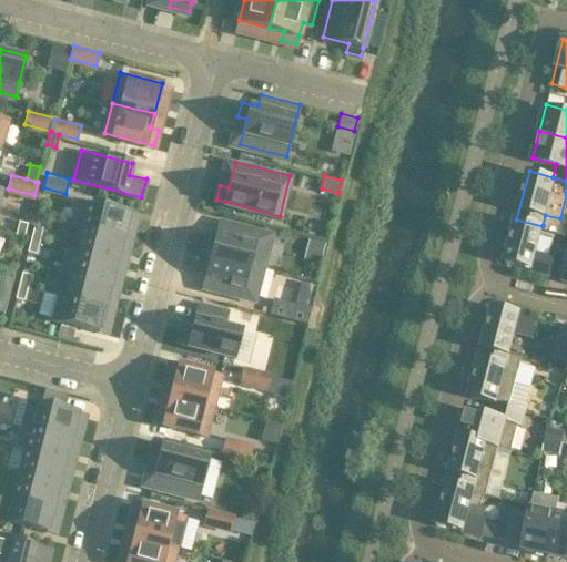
[(83,225),(122,235),(129,211),(81,198),(74,224),(83,226),(83,225)]
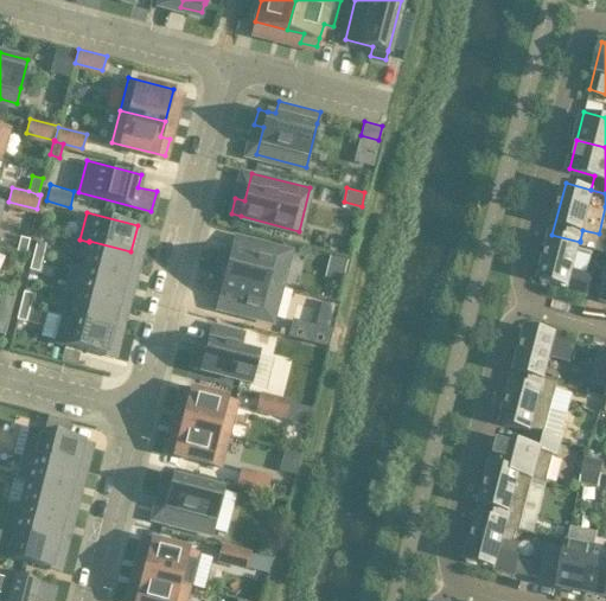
[(17,248),(26,250),(30,236),(20,234),(17,248)]
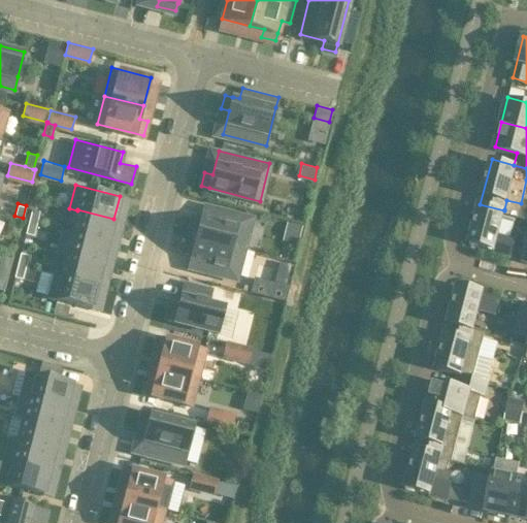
[(189,233),(244,247),(252,217),(205,204),(201,218),(193,216),(189,233)]
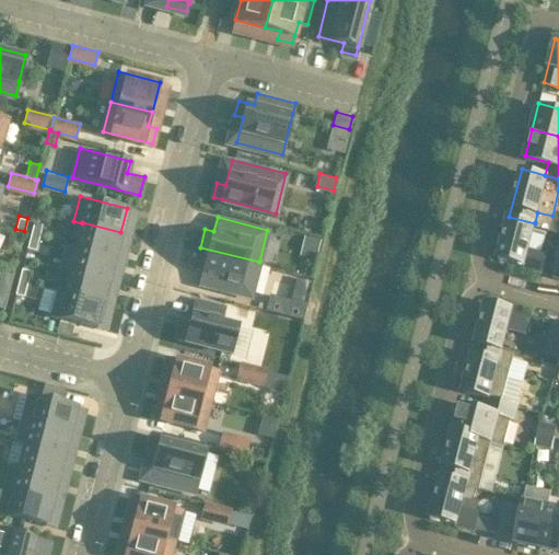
[(535,223),(509,217),(499,257),(543,268),(547,252),(528,247),(535,223)]
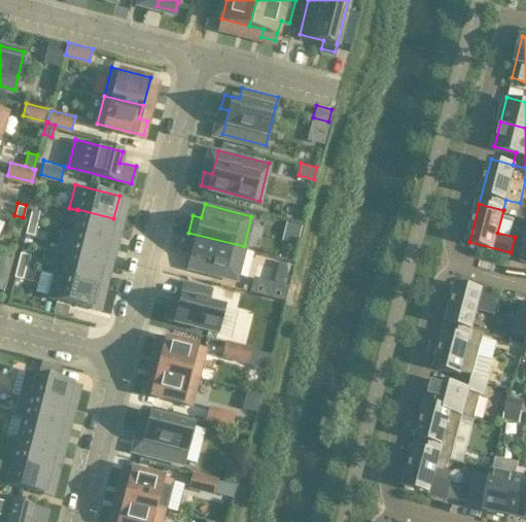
[(32,207),(29,219),(37,221),(40,209),(32,207)]
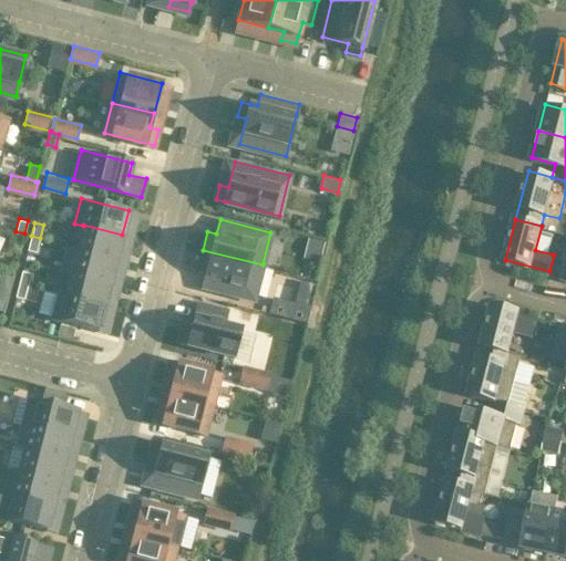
[(116,258),(122,235),(83,225),(83,226),(78,247),(78,248),(116,258)]
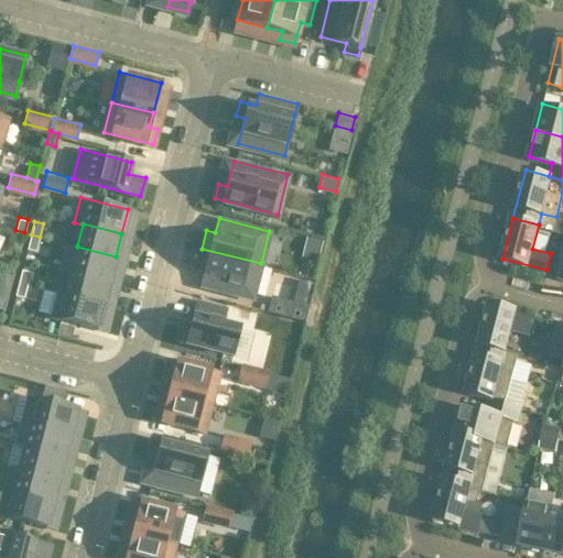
[(18,244),(21,232),(10,230),(7,242),(18,244)]
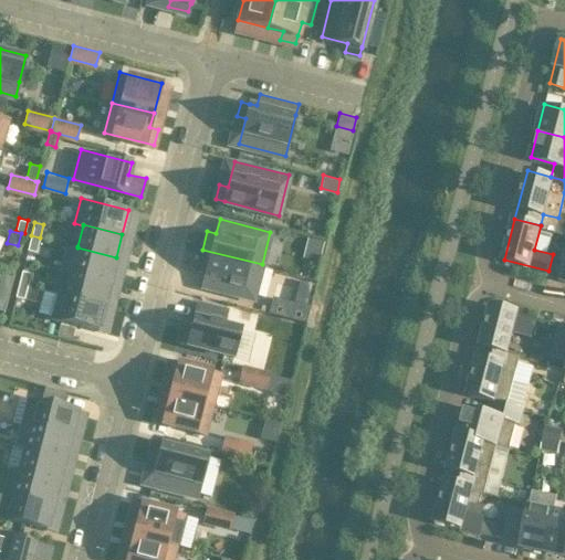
[(37,251),(40,238),(31,235),(28,249),(37,251)]
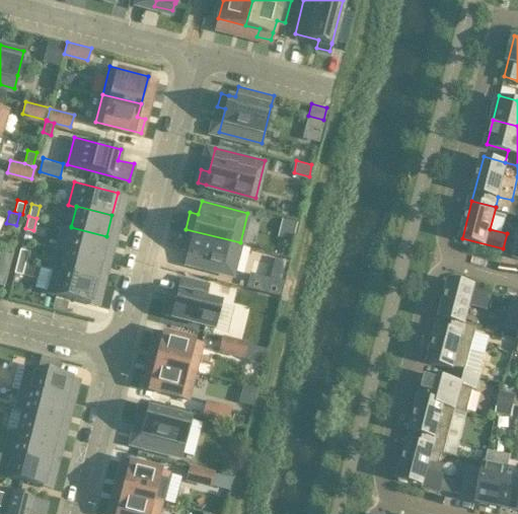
[(293,237),(297,220),(284,217),(279,233),(293,237)]
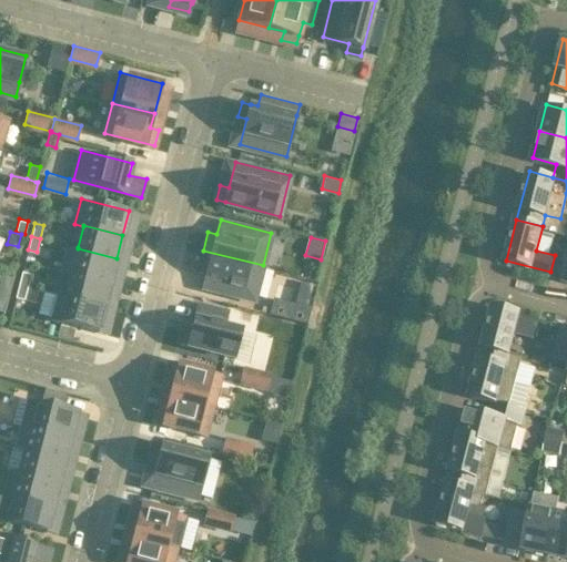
[(78,248),(78,247),(69,245),(63,271),(71,273),(72,272),(110,282),(117,258),(78,248)]
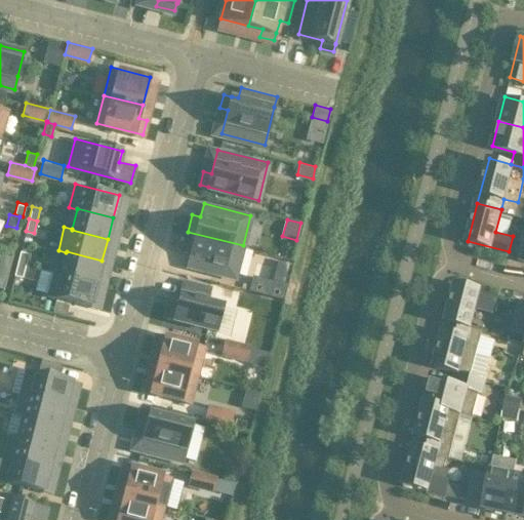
[(243,245),(188,232),(184,249),(191,251),(188,264),(235,276),(243,245)]
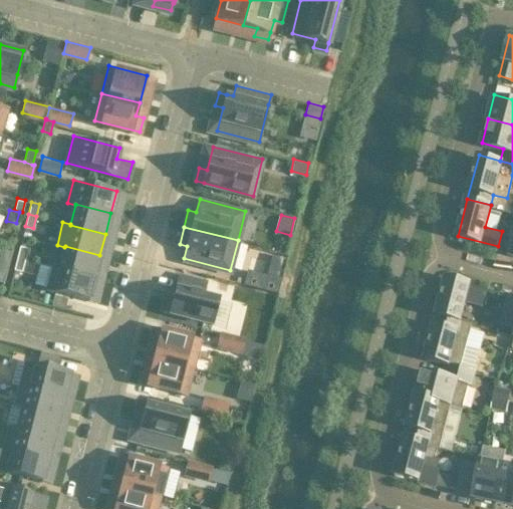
[(28,246),(20,244),(17,256),(25,258),(28,246)]
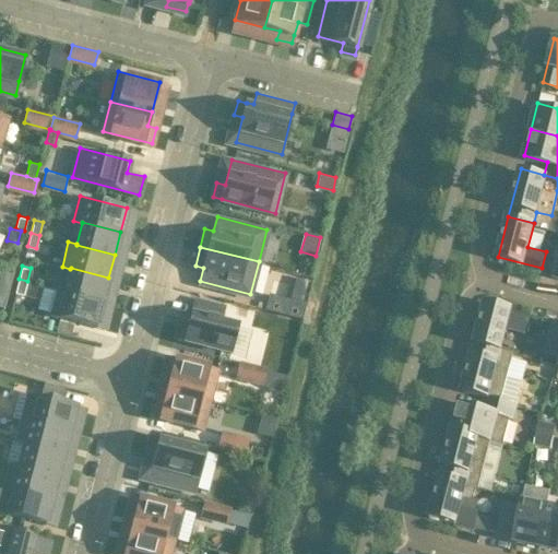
[(103,301),(108,278),(71,268),(70,269),(64,290),(64,291),(103,301)]
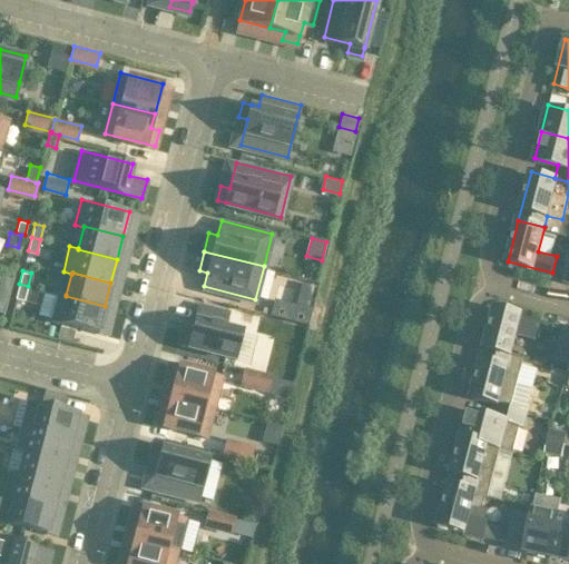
[(302,279),(298,292),(311,295),(314,283),(302,279)]
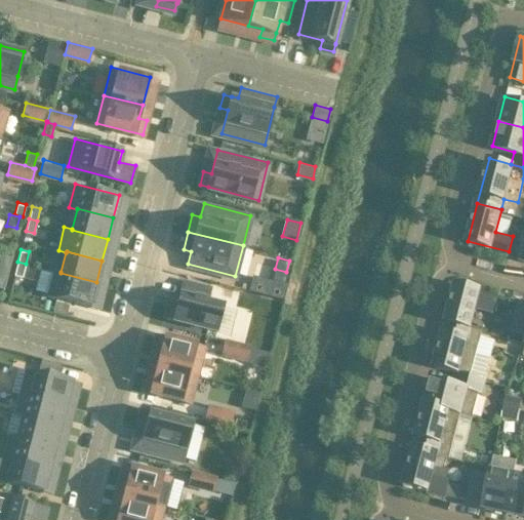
[(23,276),(26,264),(17,262),(14,274),(23,276)]
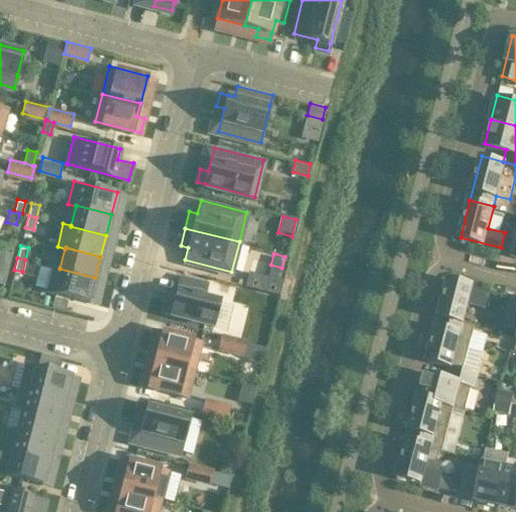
[(60,269),(60,268),(53,266),(46,289),(89,299),(95,278),(60,269)]
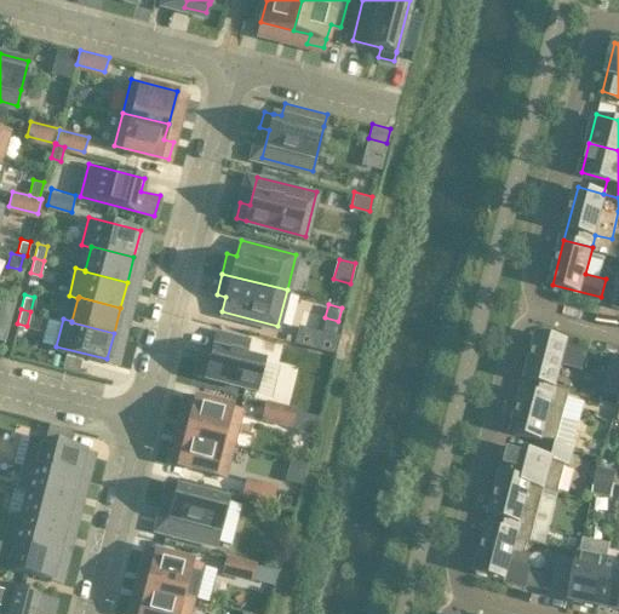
[(200,356),(196,372),(206,374),(206,376),(256,388),(263,359),(241,354),(246,338),(217,331),(210,359),(200,356)]
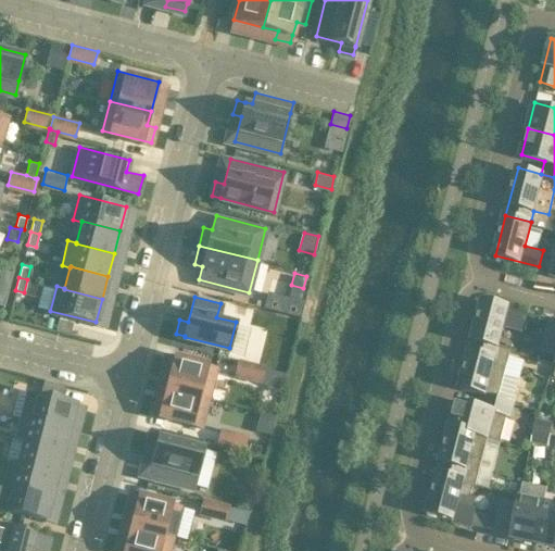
[(499,346),(499,345),(505,322),(522,326),(527,311),(483,299),(474,338),(499,346)]
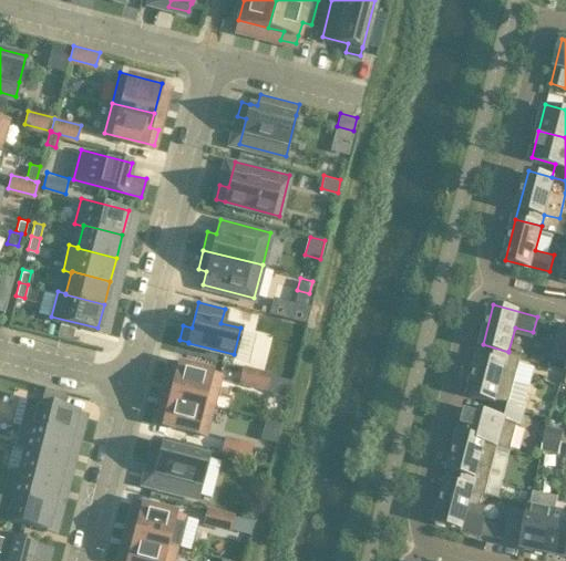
[(74,326),(60,322),(57,334),(71,338),(74,326)]
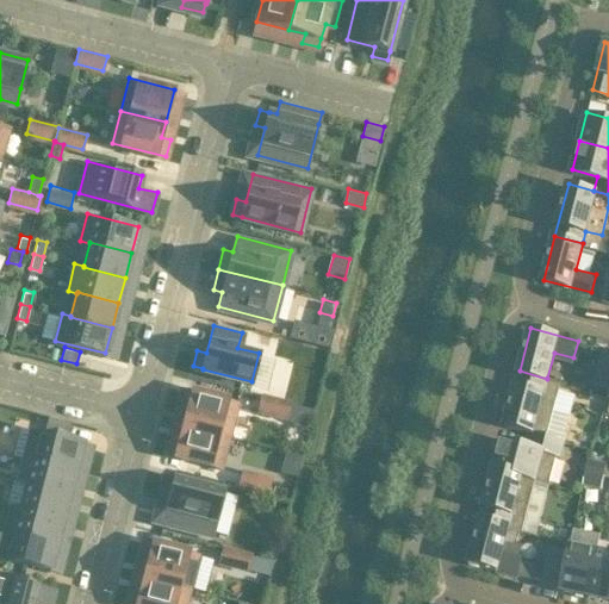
[(608,349),(604,349),(596,381),(608,384),(608,349)]
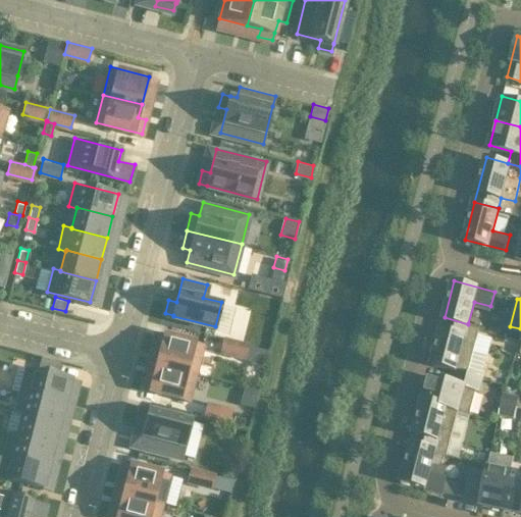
[(432,363),(455,368),(468,371),(480,326),(468,323),(468,324),(445,317),(432,363)]
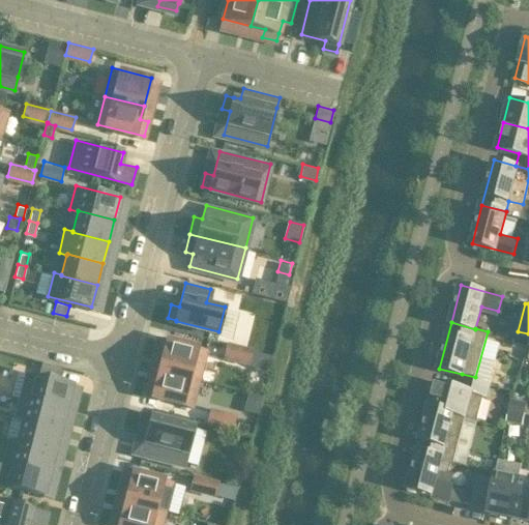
[(159,367),(199,377),(206,349),(167,339),(159,367)]
